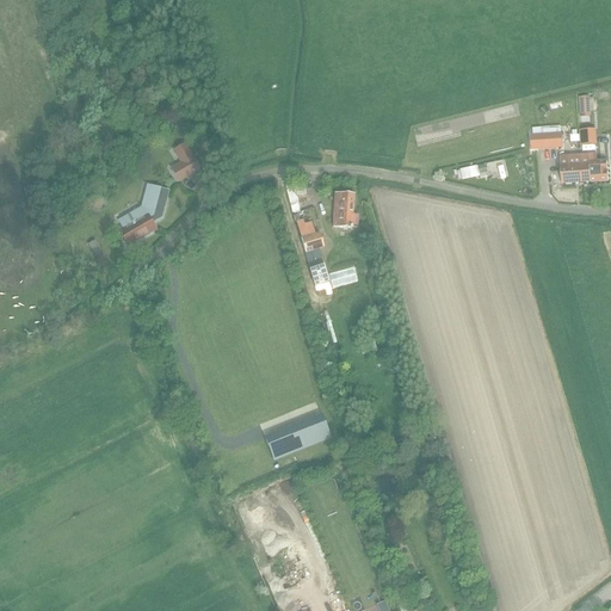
[(579,98),(579,118),(590,118),(590,98),(579,98)]
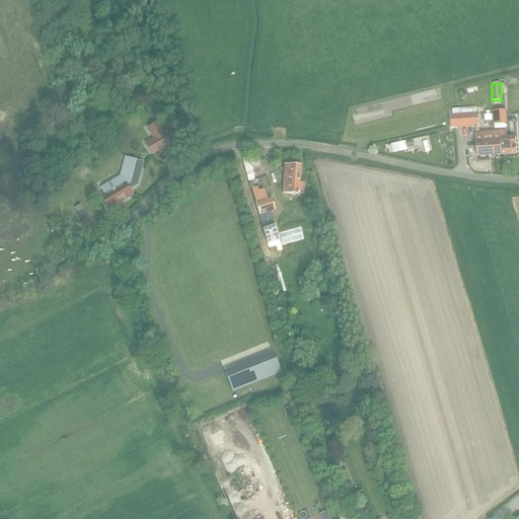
[(461,90),(457,95),(461,98),(466,94),(461,90)]
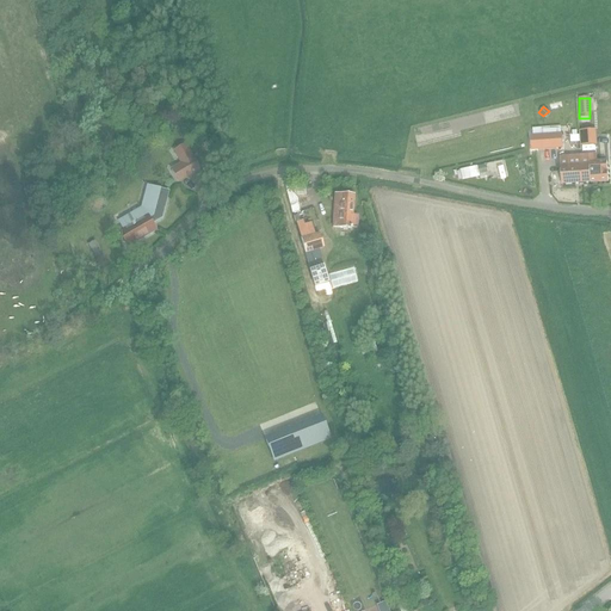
[(594,129),(581,130),(582,144),(596,144),(594,129)]
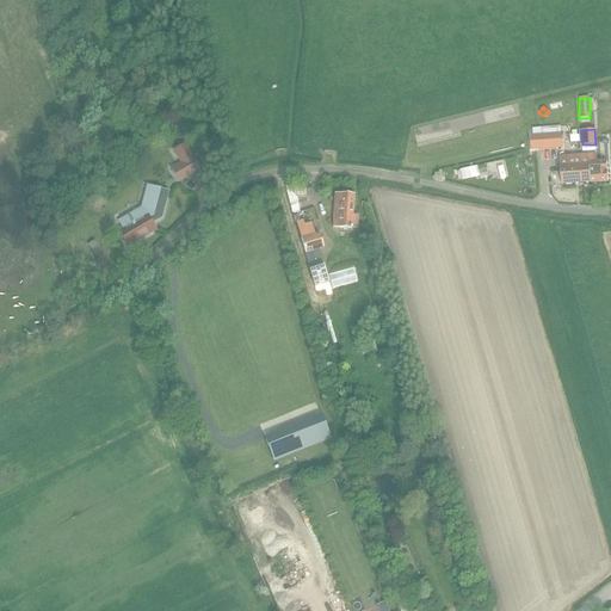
[(561,133),(530,135),(531,149),(562,147),(561,133)]
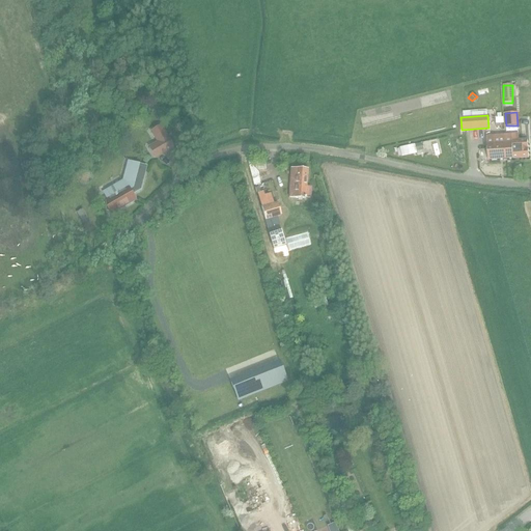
[(157,142),(148,146),(155,158),(158,156),(174,147),(162,124),(156,128),(150,131),(157,142)]
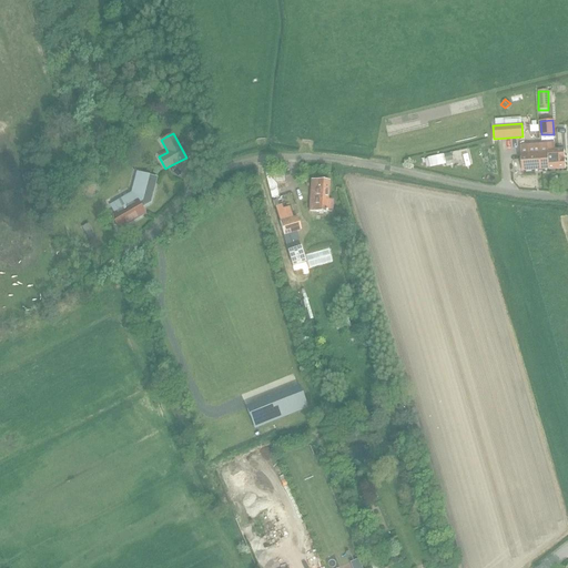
[(520,146),(523,172),(541,171),(566,169),(565,150),(555,151),(555,144),(540,145),(520,146)]
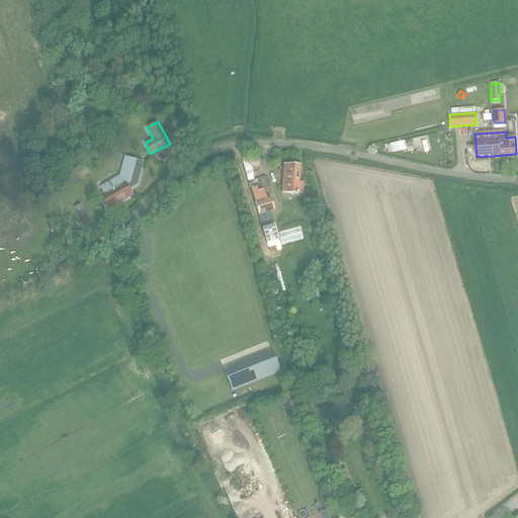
[(390,145),(386,145),(389,152),(392,151),(392,153),(400,151),(398,142),(390,144),(390,145)]
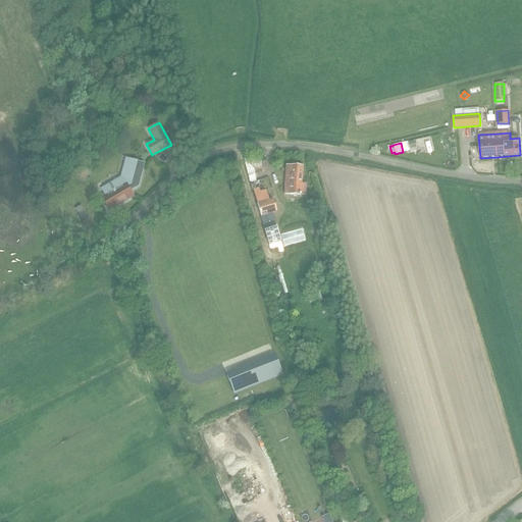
[(243,157),(250,181),(256,180),(252,166),(260,165),(259,155),(243,157)]
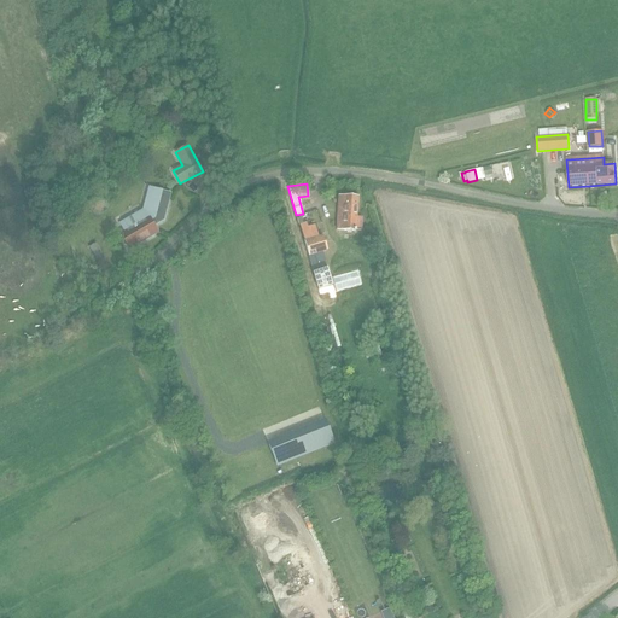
[(143,209),(118,222),(123,231),(120,232),(129,249),(158,233),(153,223),(162,219),(169,191),(149,186),(143,209)]
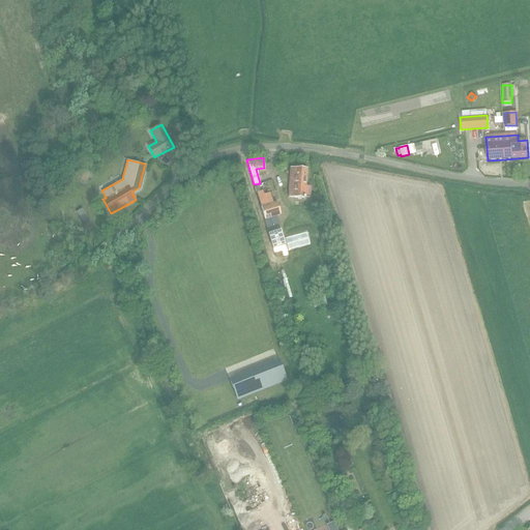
[(304,187),(305,170),(291,169),(289,192),(289,198),(304,199),(304,198),(308,198),(310,187),(304,187)]
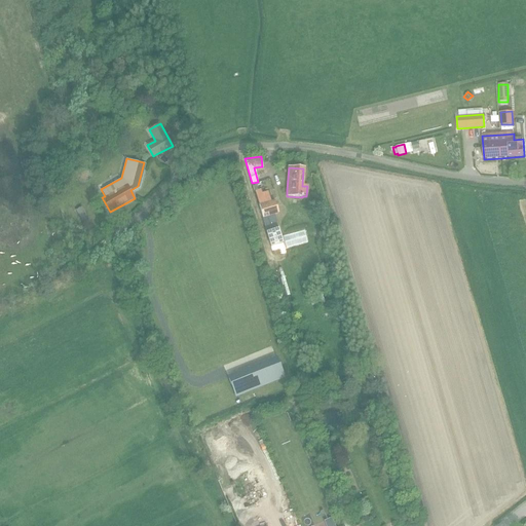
[(255,192),(262,218),(270,248),(283,243),(275,220),(274,220),(272,215),(278,213),(274,200),(271,202),(268,192),(262,194),(261,190),(255,192)]
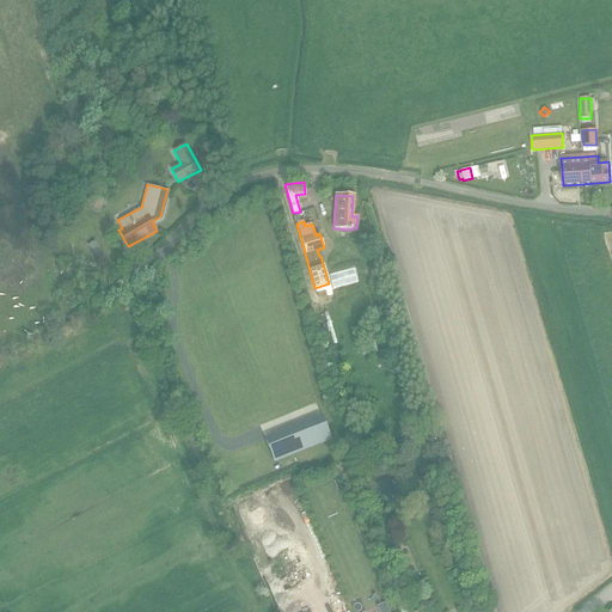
[(362,231),(353,233),(355,244),(366,242),(362,231)]
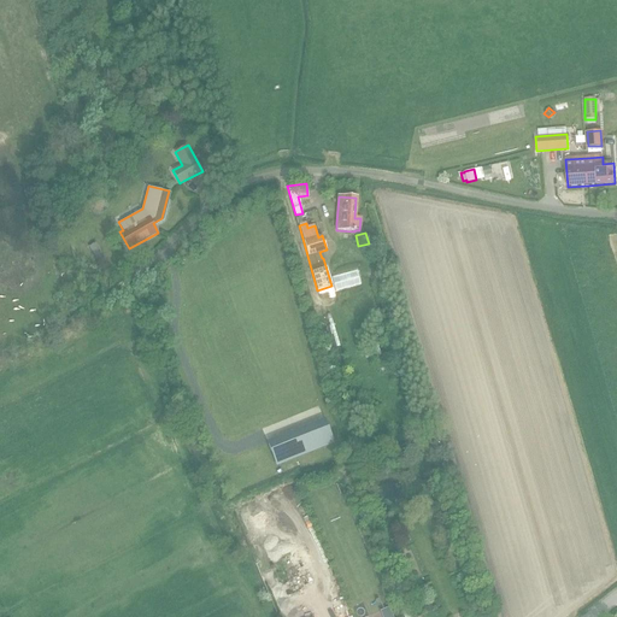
[(89,247),(99,264),(105,259),(95,244),(89,247)]
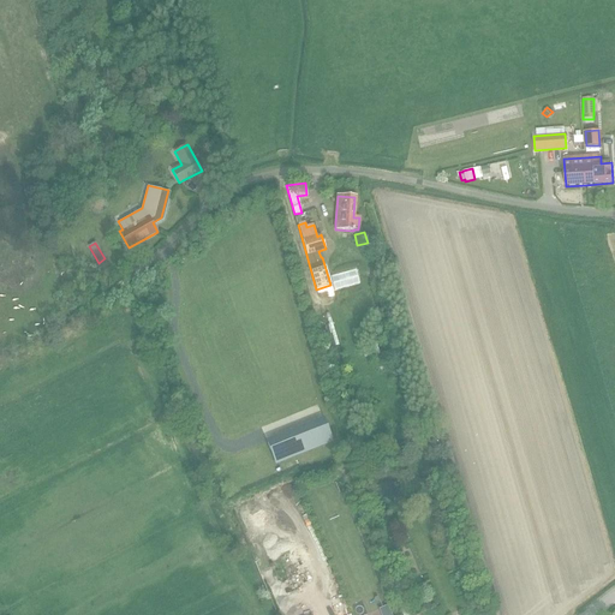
[(375,338),(366,341),(371,354),(380,351),(375,338)]
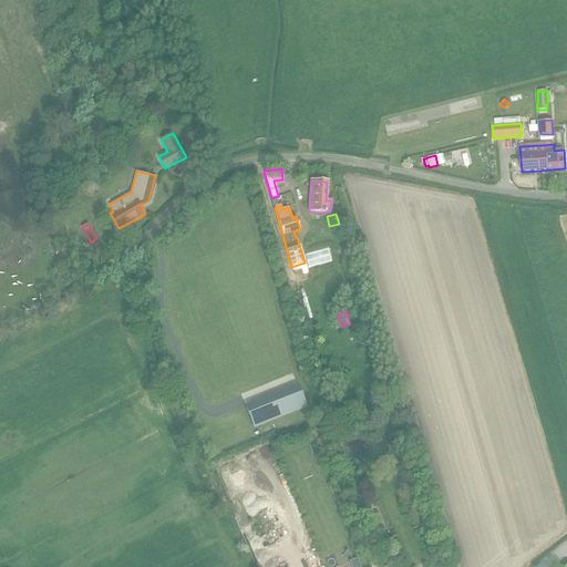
[(259,411),(249,415),(254,428),(306,406),(297,384),(255,401),(259,411)]
